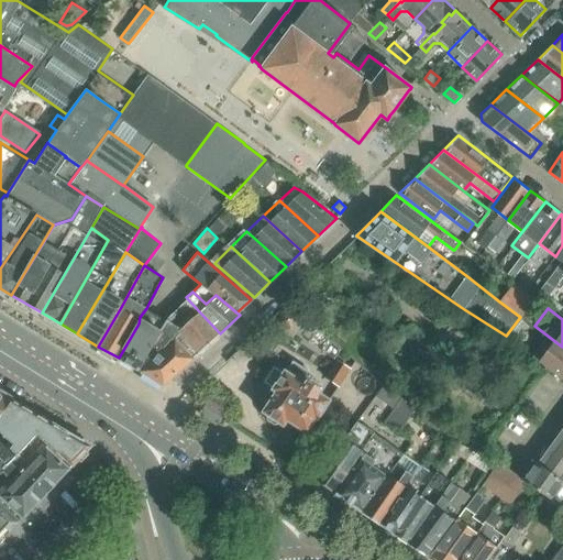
[(277,322),(289,330),(298,318),(286,309),(277,322)]
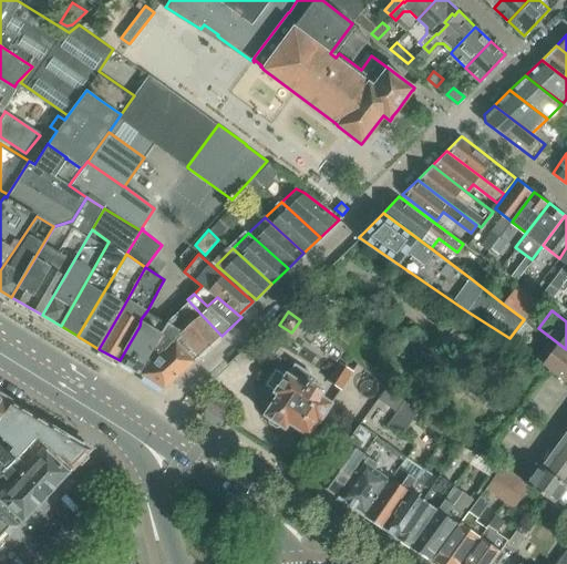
[(178,336),(175,339),(195,360),(222,336),(200,314),(186,328),(184,326),(176,334),(178,336)]
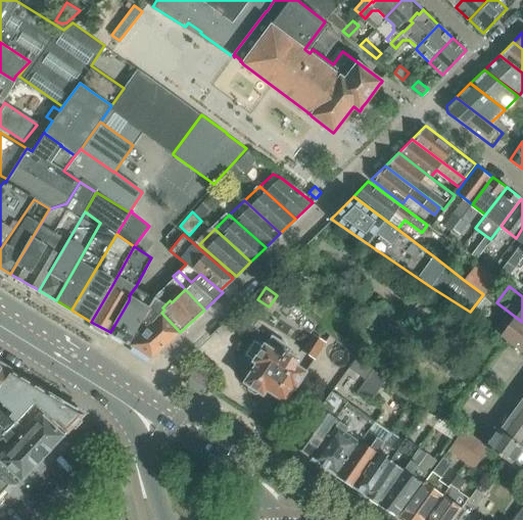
[(129,300),(110,332),(122,339),(128,342),(150,301),(154,295),(153,295),(153,296),(147,292),(142,301),(130,294),(129,300)]
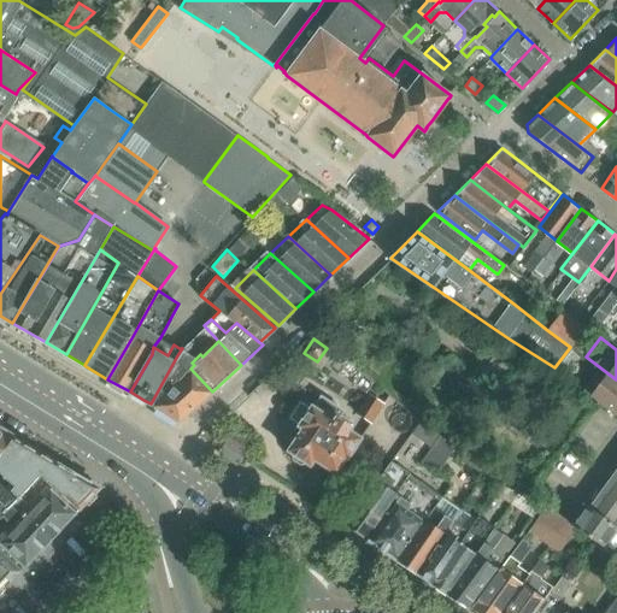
[(212,392),(191,369),(177,355),(151,404),(178,420),(189,412),(212,392)]
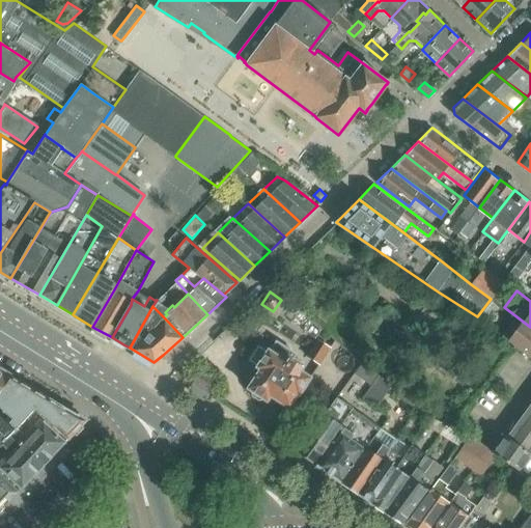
[(502,334),(530,356),(530,328),(514,316),(502,334)]
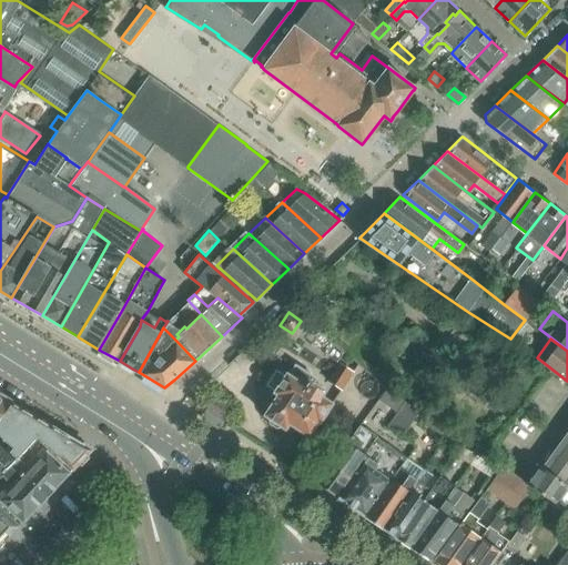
[(338,361),(327,379),(341,387),(352,370),(343,364),(345,360),(343,359),(340,362),(338,361)]
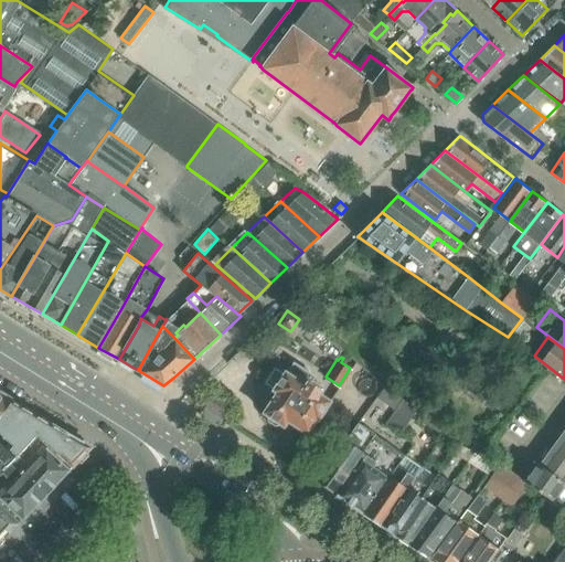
[(264,412),(266,414),(267,420),(275,425),(280,423),(284,425),(287,420),(307,432),(316,417),(318,419),(330,400),(319,393),(320,391),(307,382),(306,384),(285,371),(284,372),(274,367),(264,381),(274,388),(273,390),(277,392),(264,412)]
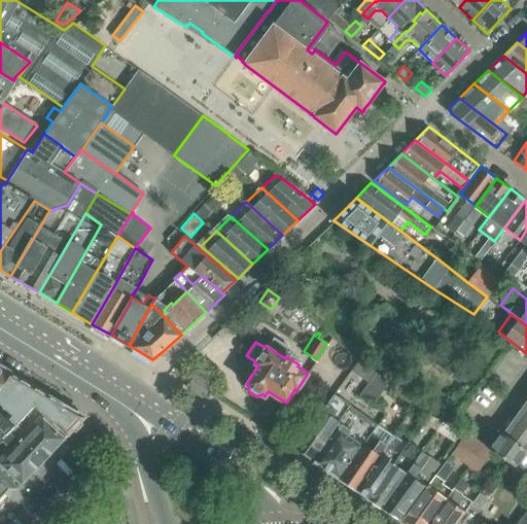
[(0,388),(11,372),(0,364),(0,388)]
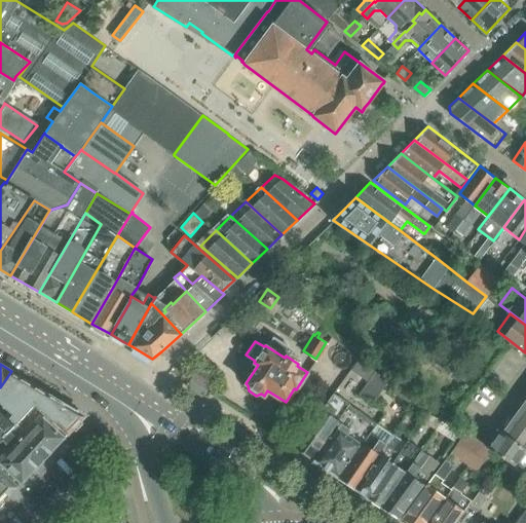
[(373,369),(365,364),(360,370),(369,375),(373,369)]
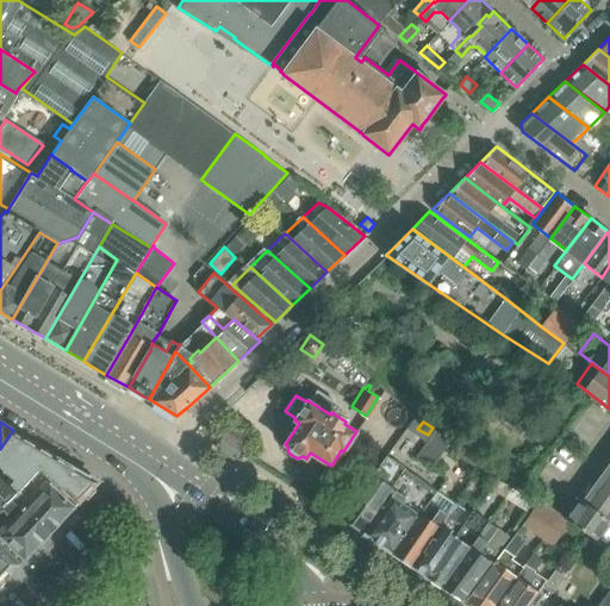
[(0,449),(0,481),(4,478),(19,492),(42,467),(79,503),(99,480),(13,430),(0,449)]
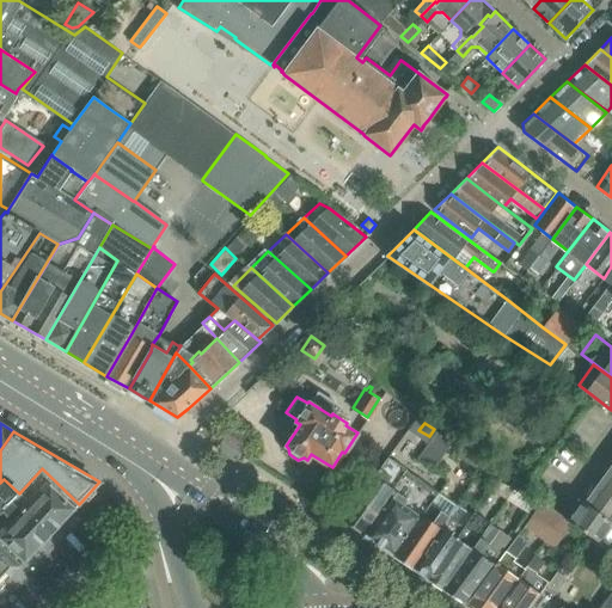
[(391,495),(390,493),(407,468),(387,455),(341,520),(362,534),(391,495)]
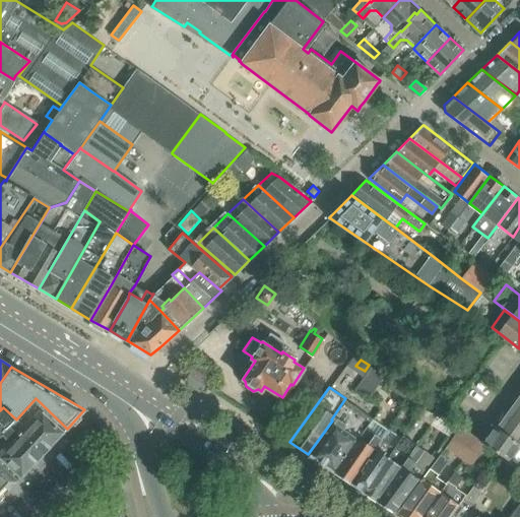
[(519,395),(518,394),(507,410),(519,419),(519,395)]
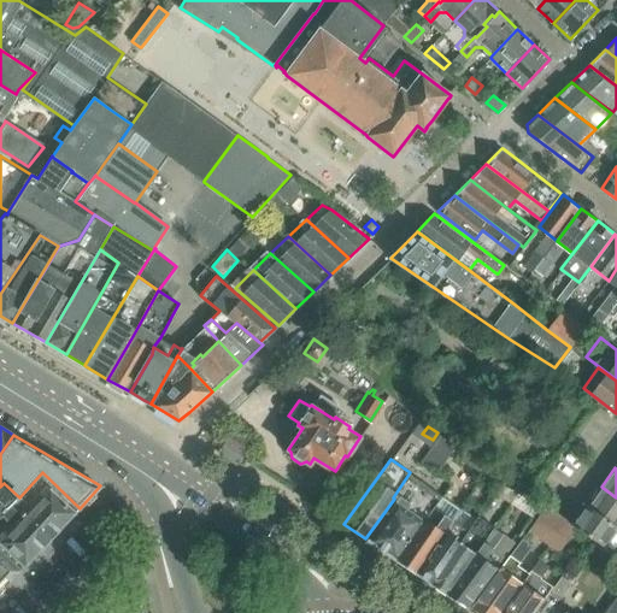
[(442,495),(410,472),(393,497),(394,499),(397,501),(368,540),(397,560),(444,496),(441,495),(442,495)]
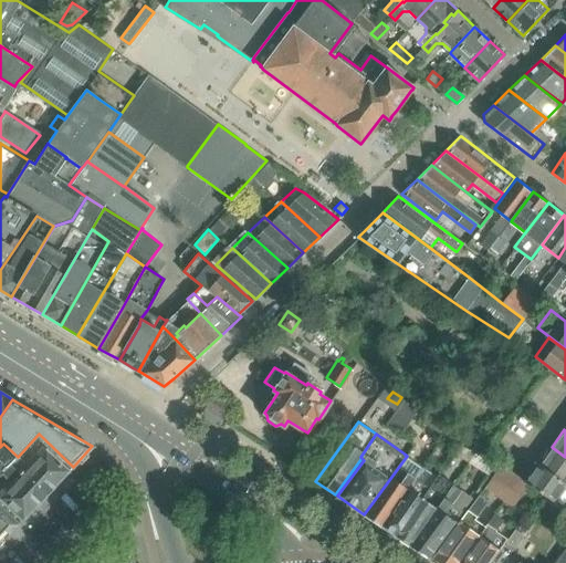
[(475,452),(460,442),(454,452),(469,461),(475,452)]
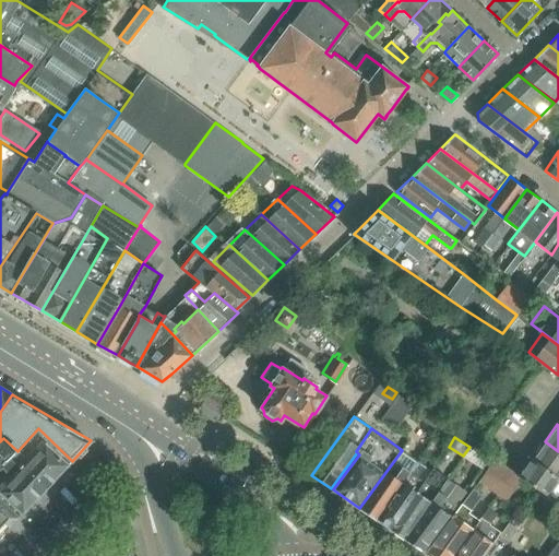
[(20,464),(46,489),(69,464),(43,440),(20,464)]
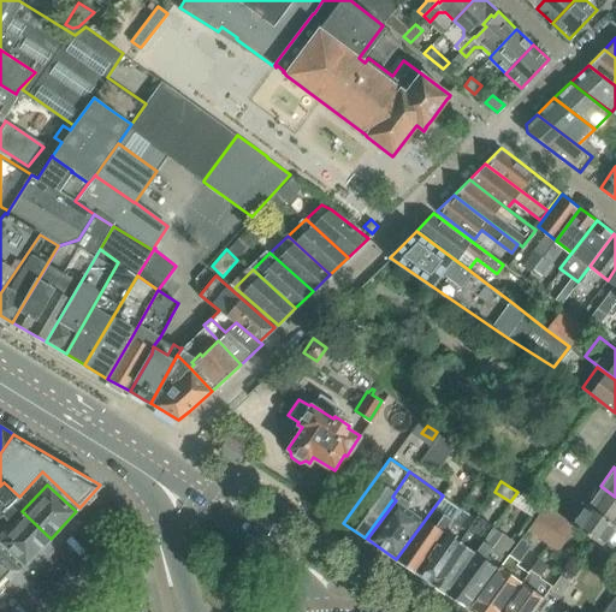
[(600,486),(586,504),(615,526),(615,497),(600,486)]
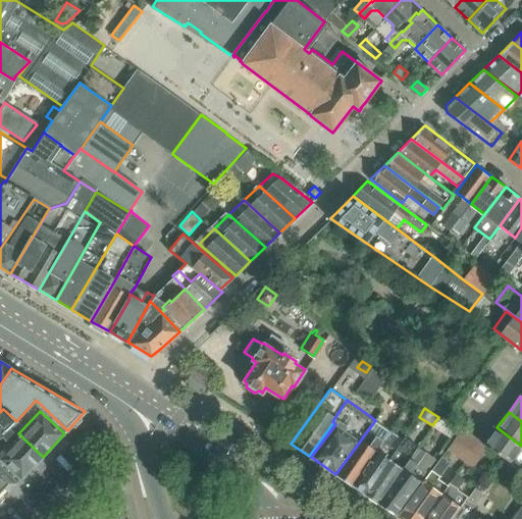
[(451,436),(457,428),(438,417),(432,425),(451,436)]
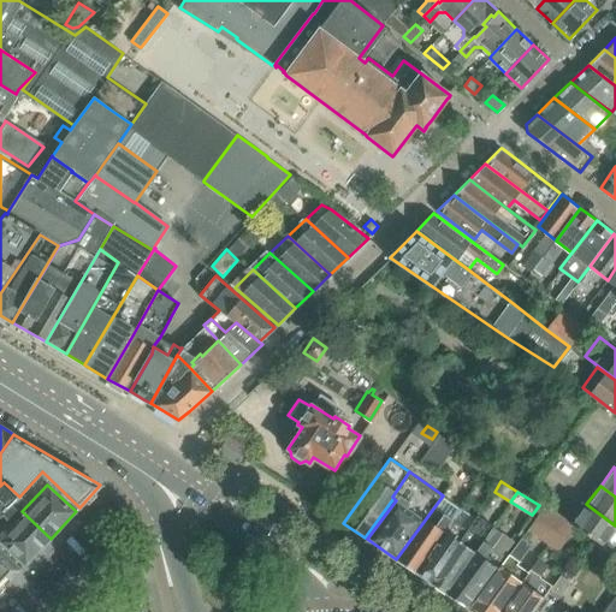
[(545,504),(528,527),(543,539),(561,515),(545,504)]
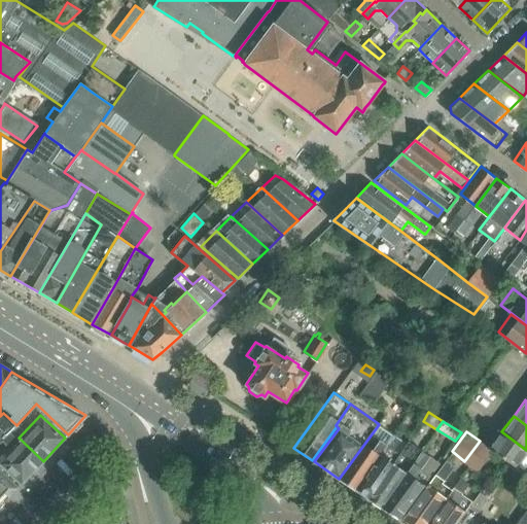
[(526,450),(501,431),(490,448),(489,449),(492,451),(516,468),(526,452),(526,450)]
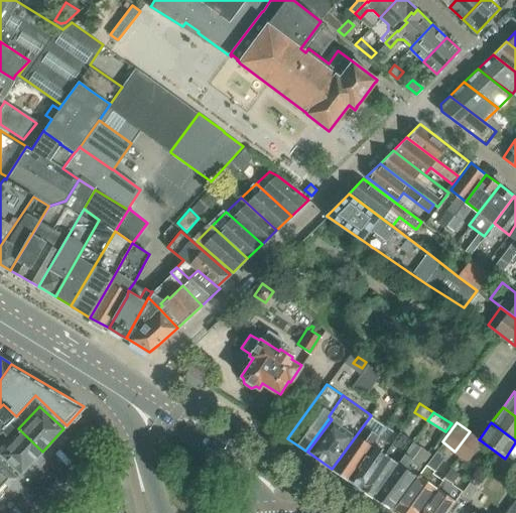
[(42,452),(18,428),(0,447),(0,453),(21,474),(42,452)]
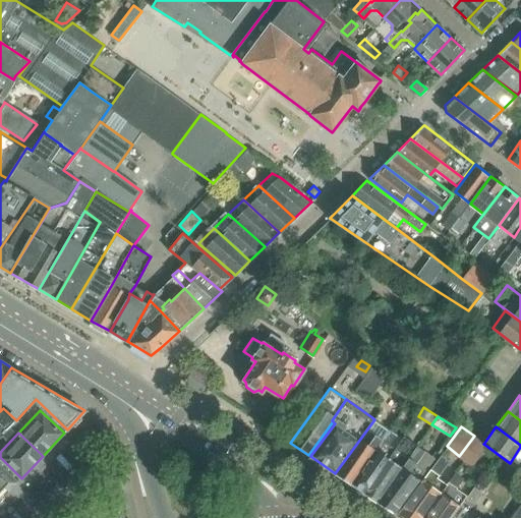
[(335,473),(351,484),(374,451),(382,440),(372,434),(365,445),(359,440),(335,473)]
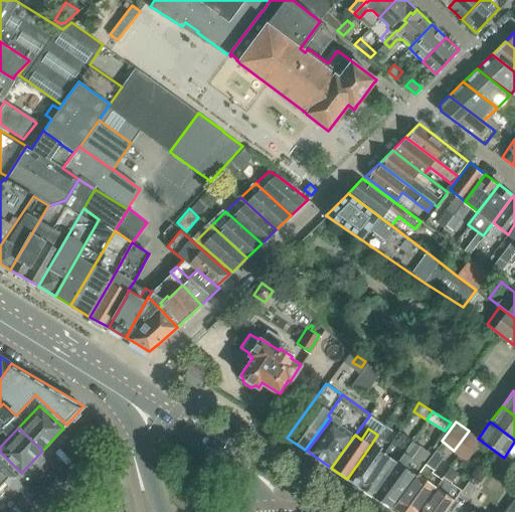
[(454,451),(467,460),(481,441),(478,439),(479,438),(473,434),(469,431),(454,451)]
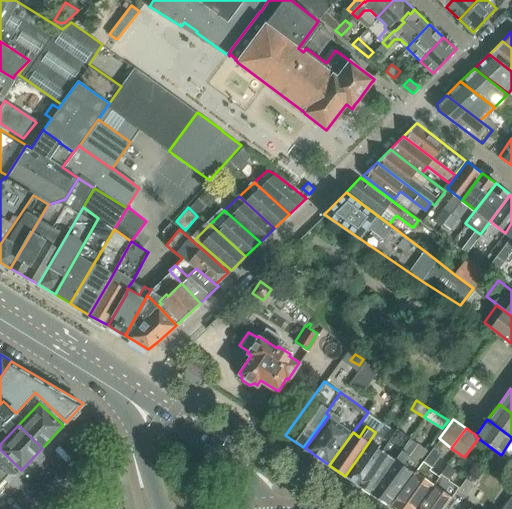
[(381,452),(368,443),(345,476),(357,484),(381,452)]
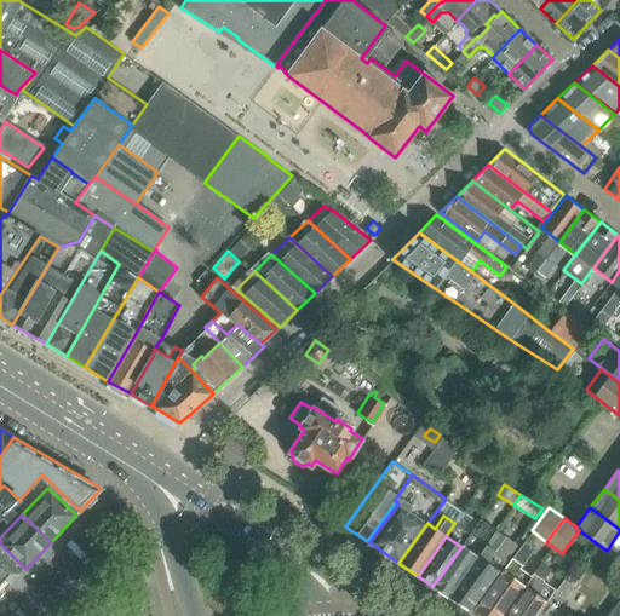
[(503,615),(532,576),(530,576),(520,566),(534,547),(524,540),(474,610),(480,614),(480,615),(503,615)]
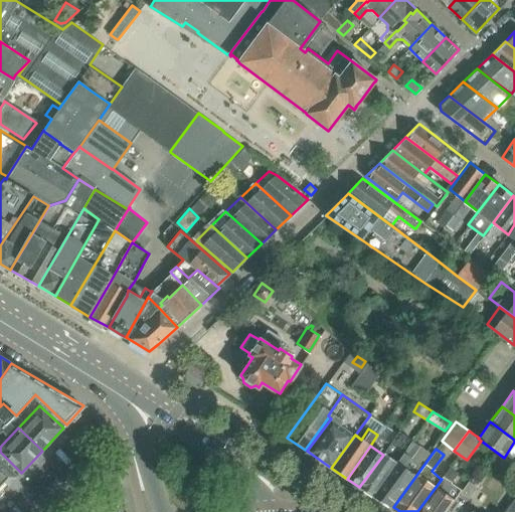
[(383,455),(359,487),(372,496),(395,464),(395,463),(383,455)]
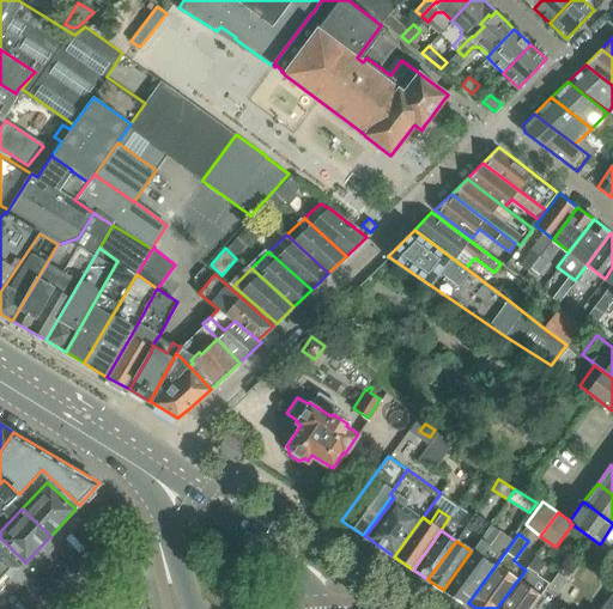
[(0,586),(20,566),(0,544),(0,586)]
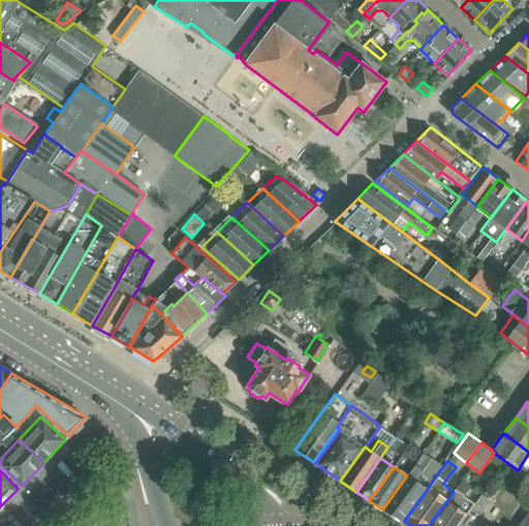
[(424,488),(406,476),(382,509),(398,520),(401,519),(424,488)]
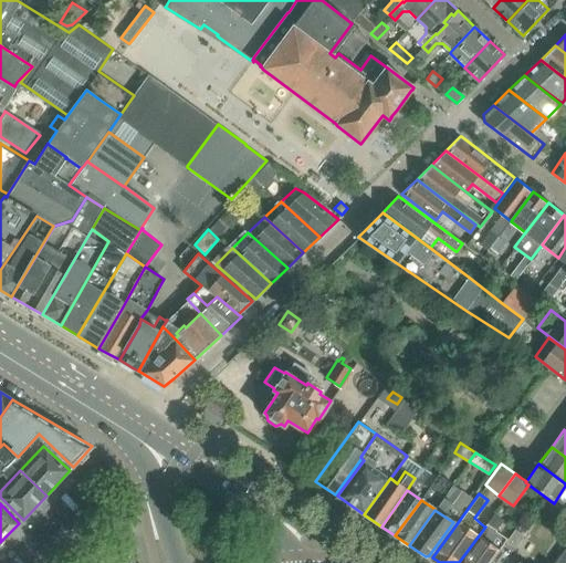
[(489,562),(507,539),(495,530),(503,519),(494,513),(484,527),(485,527),(459,562),(489,562)]
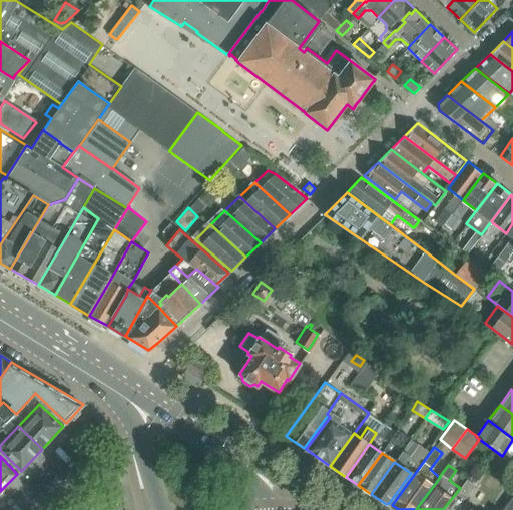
[(512,509),(512,494),(501,509),(512,509)]
